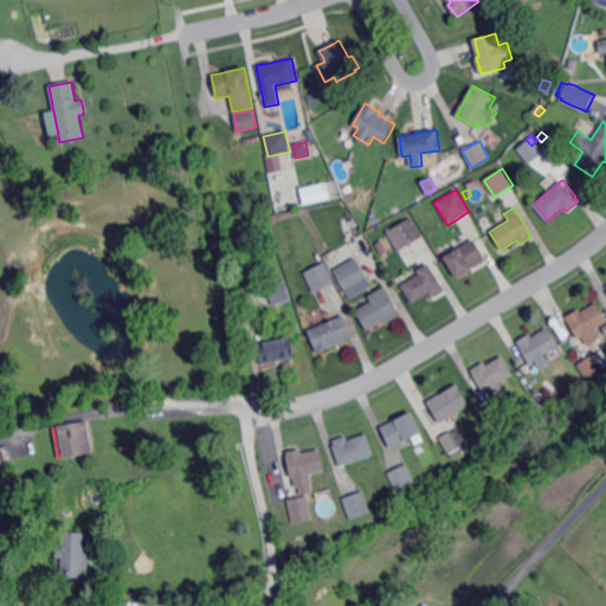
[(398,250),(387,231),(412,217),(423,236),(420,237),(399,250),(398,250)]
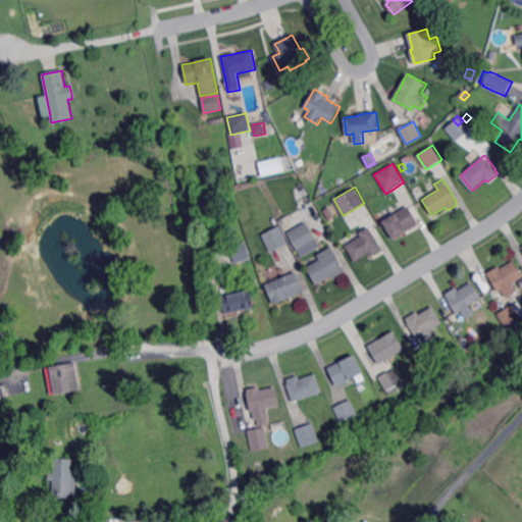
[(394,240),(383,221),(397,214),(396,213),(397,212),(403,209),(404,209),(409,205),(419,222),(418,223),(407,229),(408,231),(406,232),(394,240)]
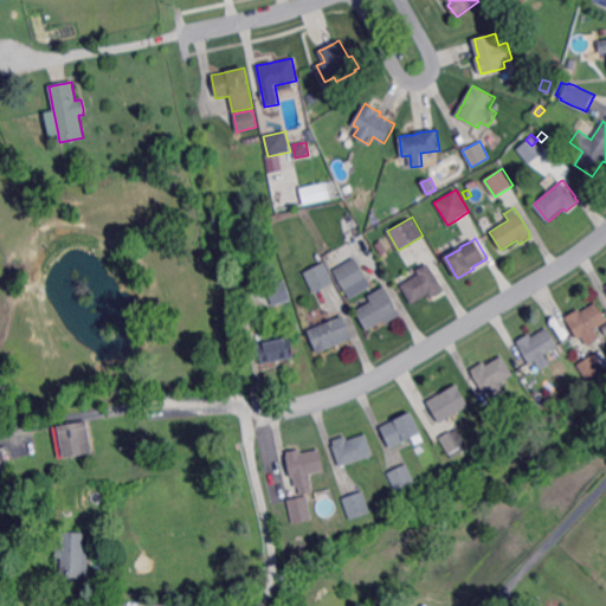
[(350,300),(335,271),(334,270),(354,258),(356,257),(371,282),(373,287),(350,300)]
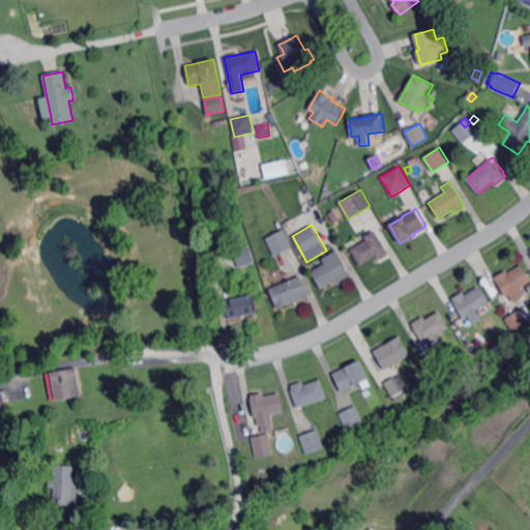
[(378,260),(376,257),(361,266),(351,249),(352,248),(367,239),(365,236),(367,235),(367,234),(369,234),(376,230),(388,249),(386,251),(388,254),(378,260)]
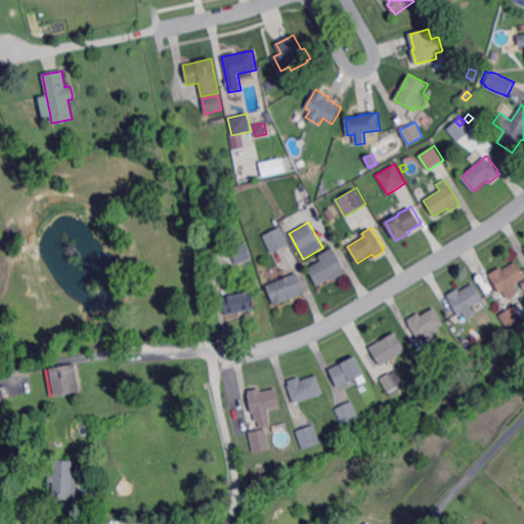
[(271,254),(262,236),(279,228),(289,245),(288,245),(272,253),(271,254)]
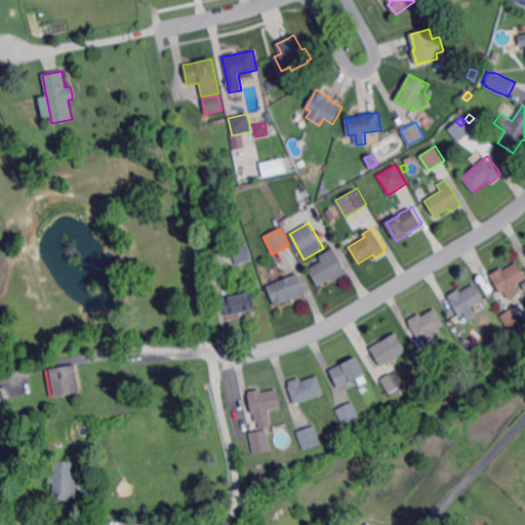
[(237,266),(233,248),(248,244),(252,261),(237,266)]
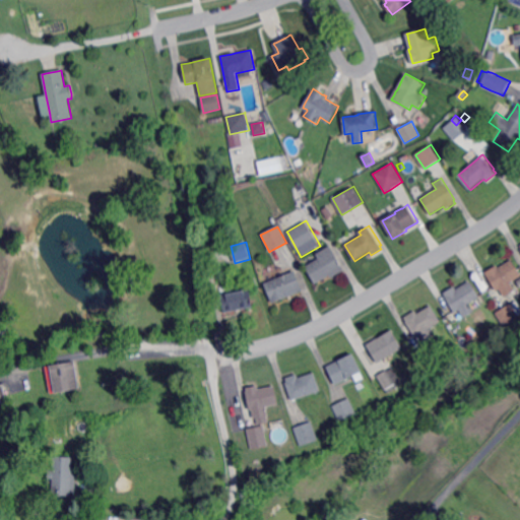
[(334,276),(333,277),(332,275),(331,274),(317,283),(307,266),(320,258),(317,254),(329,247),(331,245),(345,269),(343,270),(334,276)]
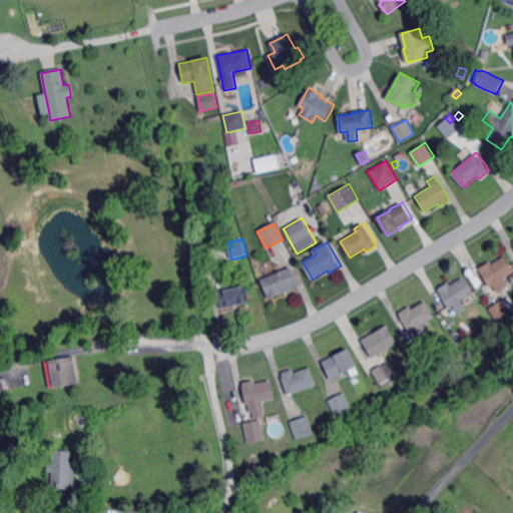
[(512,268),(512,273),(504,278),(509,285),(503,289),(498,292),(493,285),(490,287),(481,270),(479,268),(491,261),(492,264),(505,255),(512,268)]
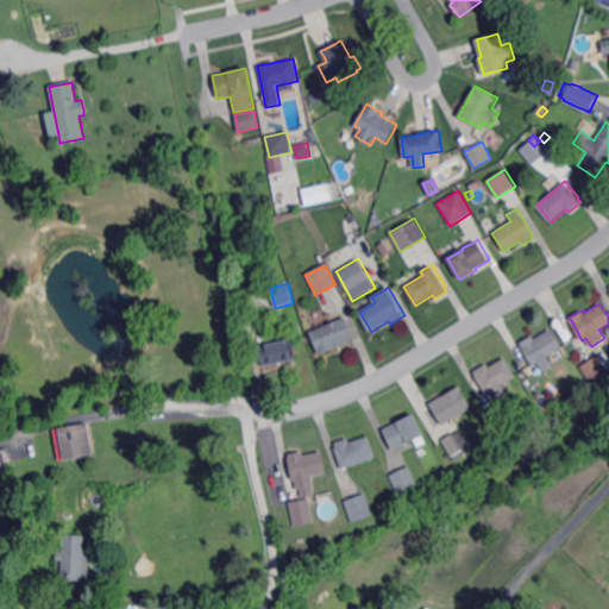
[(320,355),(311,332),(312,331),(333,322),(334,322),(346,316),(356,340),(355,340),(340,346),(339,347),(338,347),(320,355)]
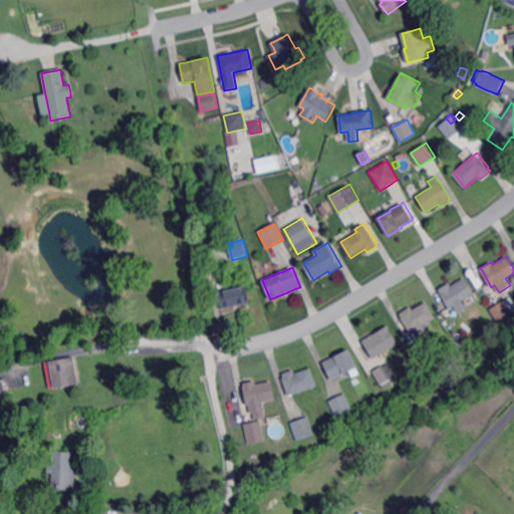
[(476,293),(465,300),(470,307),(460,313),(459,312),(456,306),(451,309),(442,294),(440,290),(447,285),(449,284),(451,283),(453,286),(466,278),(476,293)]
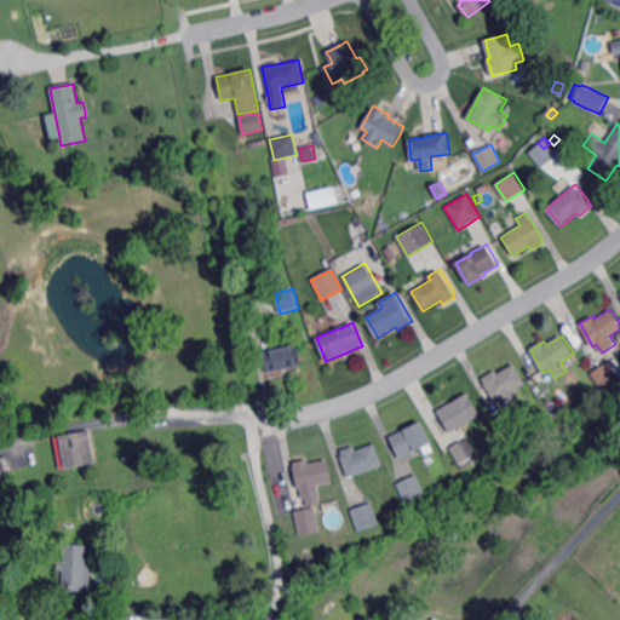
[(302,367),(286,371),(285,371),(283,371),(267,374),(264,362),(262,351),(268,350),(269,350),(269,351),(276,350),(290,348),(290,345),(293,345),(297,344),(302,367)]
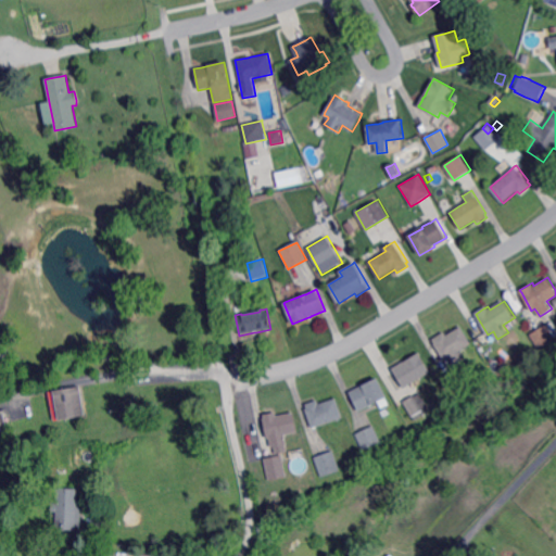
[(538,352),(529,335),(530,333),(552,321),(553,321),(555,328),(555,336),(554,338),(555,341),(550,345),(538,352)]
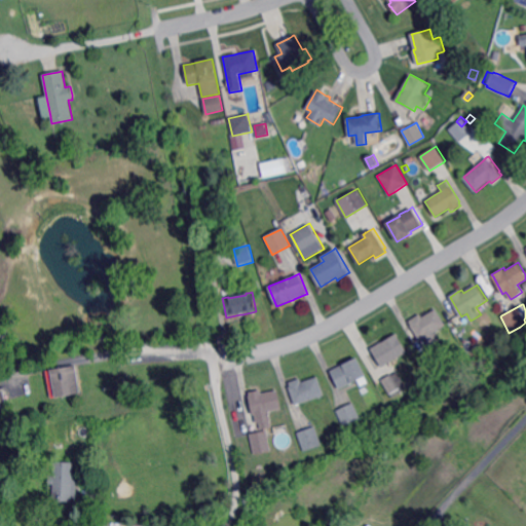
[(447,325),(436,332),(441,339),(430,345),(425,338),(421,341),(410,321),(419,315),(421,314),(421,313),(423,317),(438,308),(447,325)]
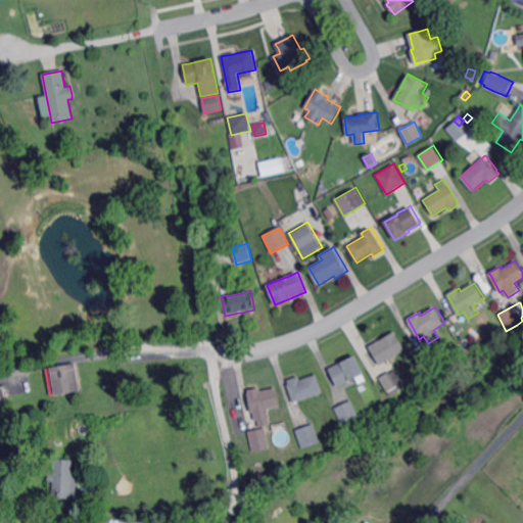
[(381,365),(371,348),(370,346),(378,342),(379,341),(395,331),(407,349),(389,360),(381,365)]
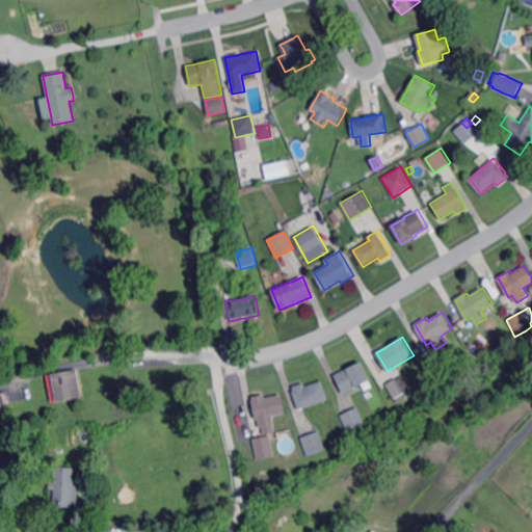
[(495,350),(491,345),(490,343),(498,339),(499,341),(502,346),(495,350)]
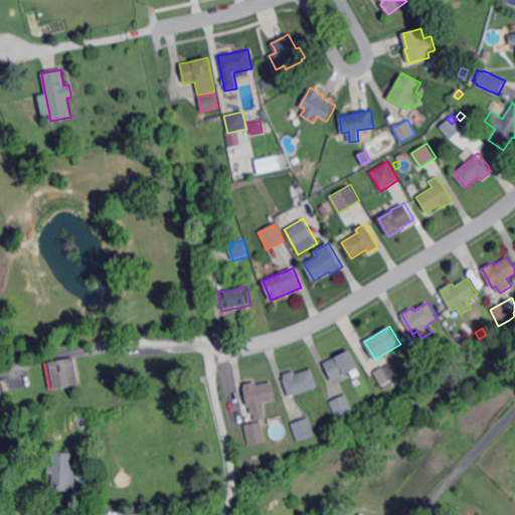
[(362,374),(355,378),(352,371),(337,378),(333,380),(327,366),(325,363),(334,358),(336,357),(351,349),(359,366),(358,367),(362,374)]
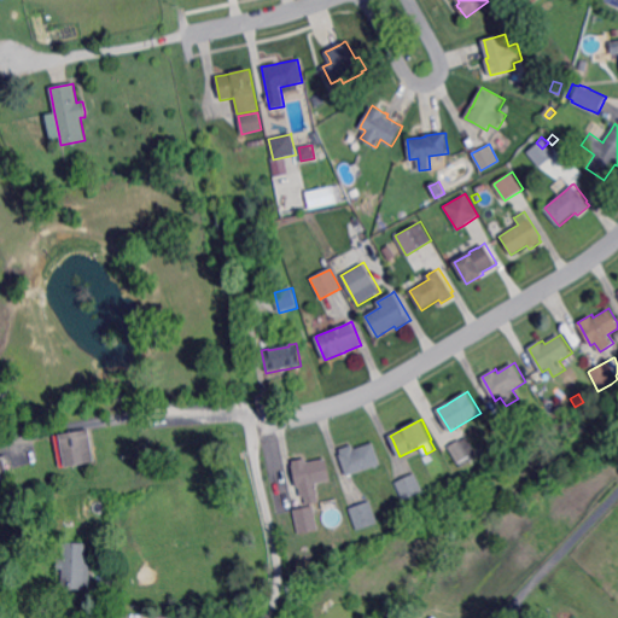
[(65,466),(60,436),(59,435),(73,432),(89,430),(94,461),(65,466)]
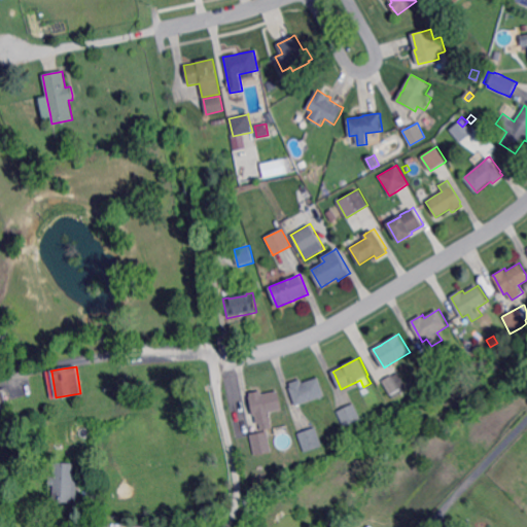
[(406,386),(401,388),(402,390),(400,391),(401,393),(392,399),(383,383),(382,381),(392,375),(392,376),(397,373),(398,375),(406,386)]
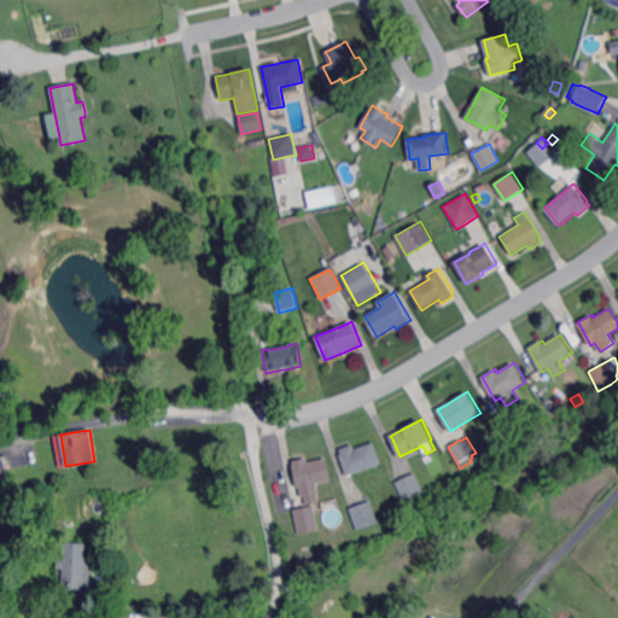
[(383,464),(351,474),(349,476),(342,458),(340,454),(343,454),(342,449),(348,447),(350,445),(355,444),(356,449),(375,442),(383,464)]
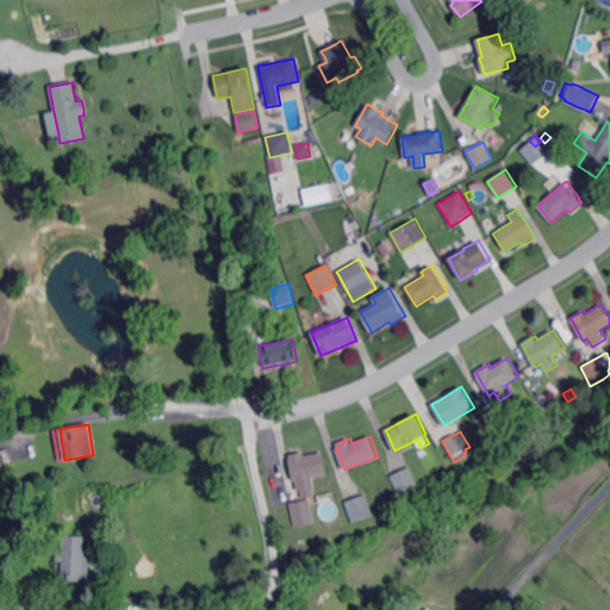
[(304,455),(323,452),(328,473),(313,475),(316,486),(313,487),(315,495),(307,496),(304,497),(303,490),(298,490),(296,479),(293,480),(290,464),(288,459),(291,458),(290,454),(298,452),(299,452),(300,452),(303,452),(304,455)]
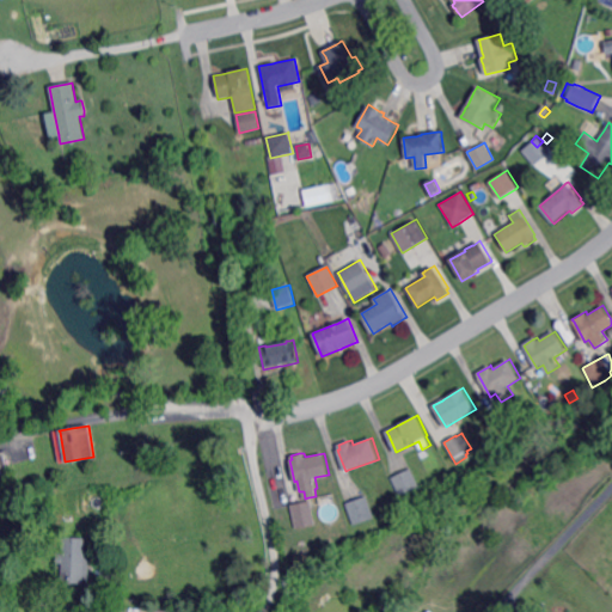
[(402,495),(393,477),(395,477),(410,469),(412,467),(421,485),(402,495)]
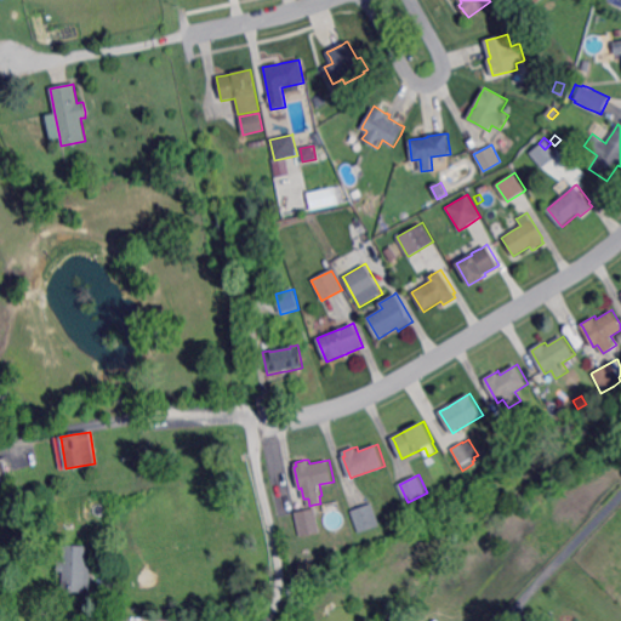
[(359,531),(352,510),(360,506),(370,502),(372,502),(381,524),(359,531)]
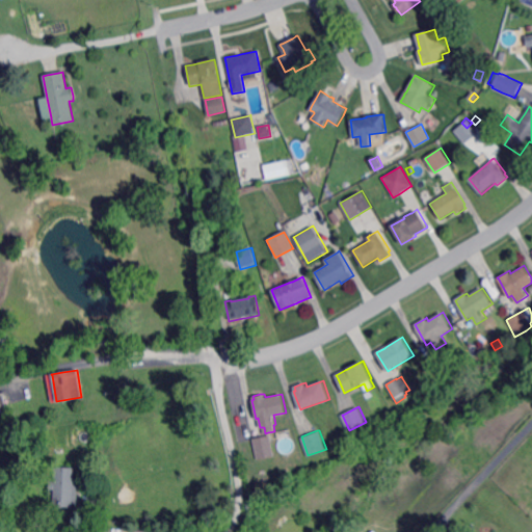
[(257,459),(253,439),(254,439),(264,436),(269,435),(270,435),(274,456),(257,459)]
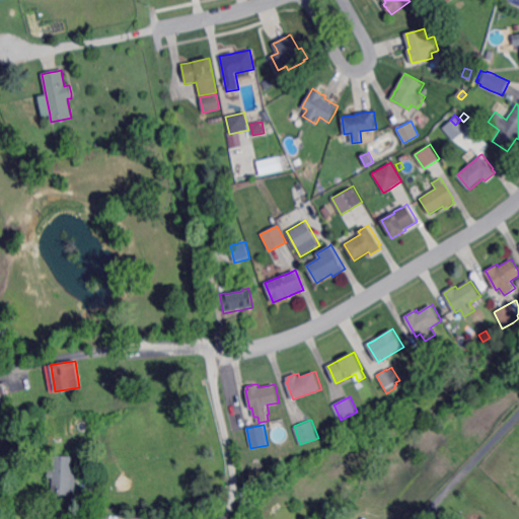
[(72,472),(75,473),(75,492),(70,492),(70,496),(62,496),(62,498),(53,498),(53,495),(52,495),(52,477),(48,477),(48,474),(48,468),(53,468),(53,456),(72,456),(72,472)]
